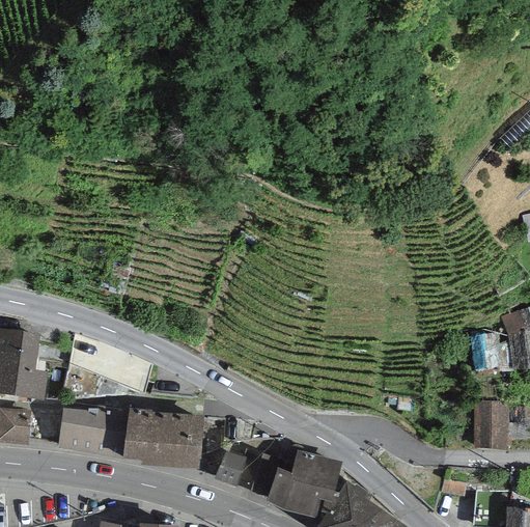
[(529,115),(501,142),(509,151),(529,132),(529,115)]
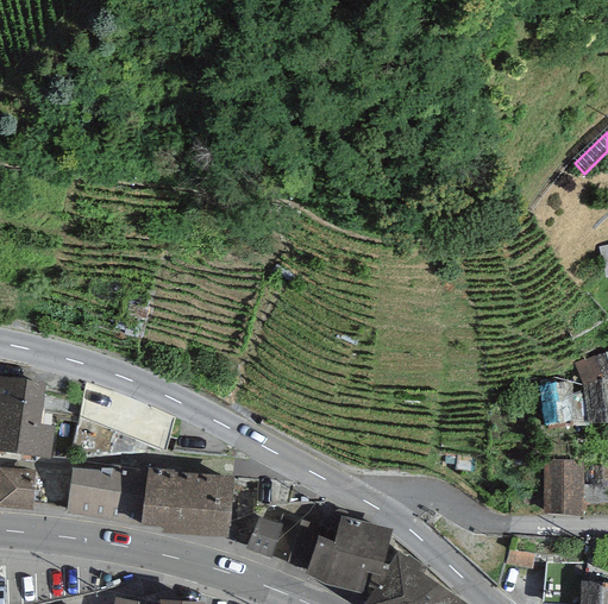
[(607,354),(577,367),(583,390),(588,423),(607,422),(607,354)]
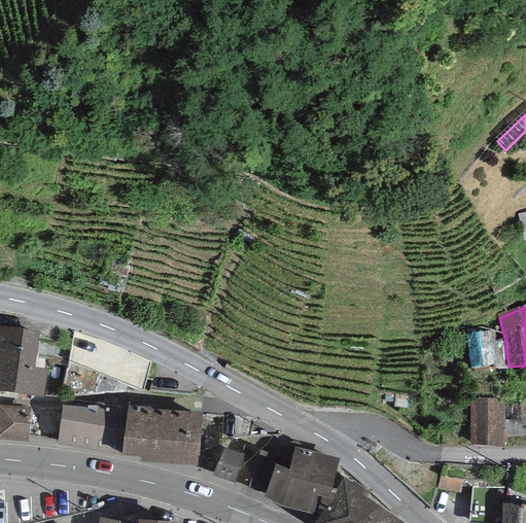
[(40,333),(0,326),(0,351),(36,357),(40,333)]
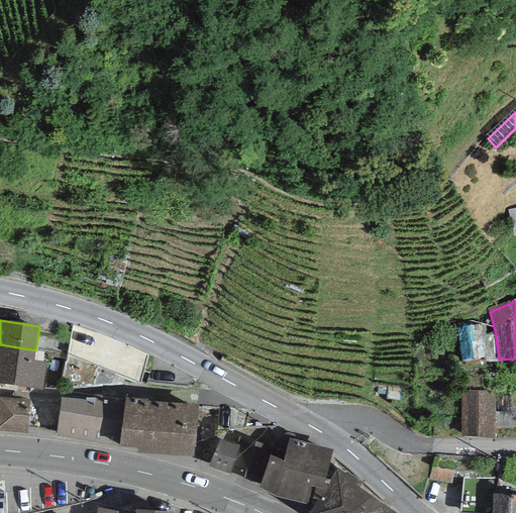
[(486,326),(457,331),(463,363),(491,357),(486,326)]
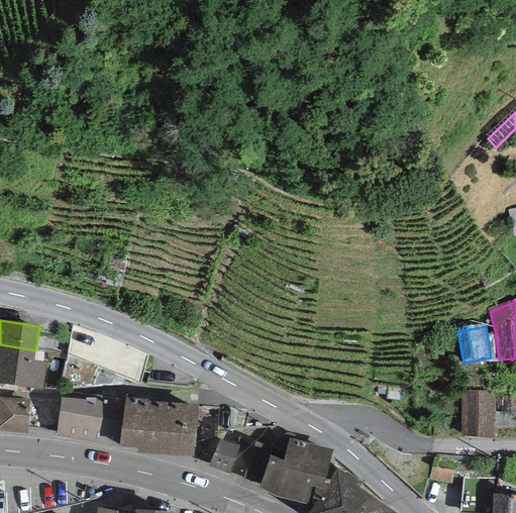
[(34,356),(35,350),(0,344),(0,378),(43,385),(47,358),(34,356)]
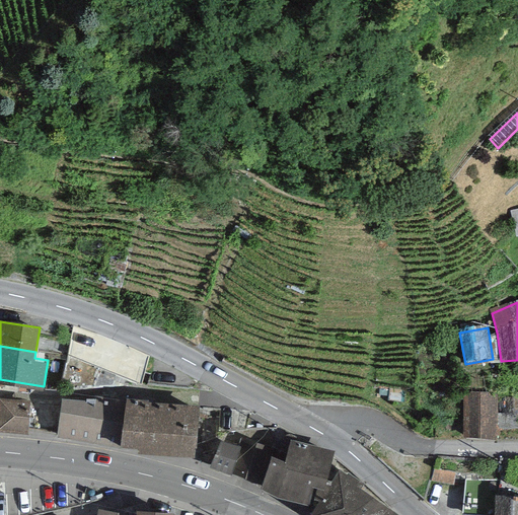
[(498,396),(462,397),(463,438),(499,437),(498,396)]
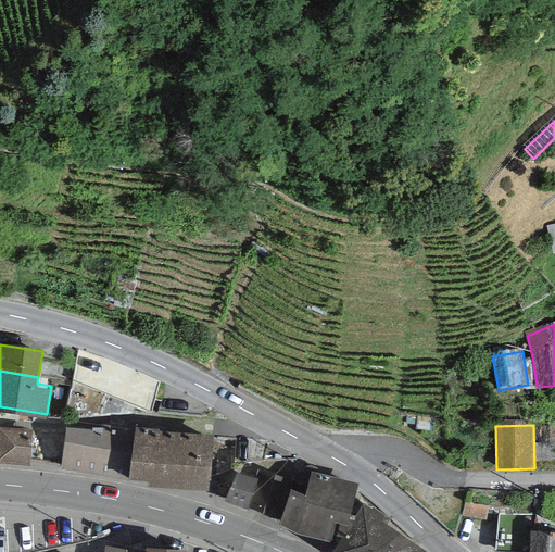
[(160,428),(135,426),(135,431),(130,479),(130,481),(148,484),(149,480),(210,486),(214,435),(160,430),(160,428)]
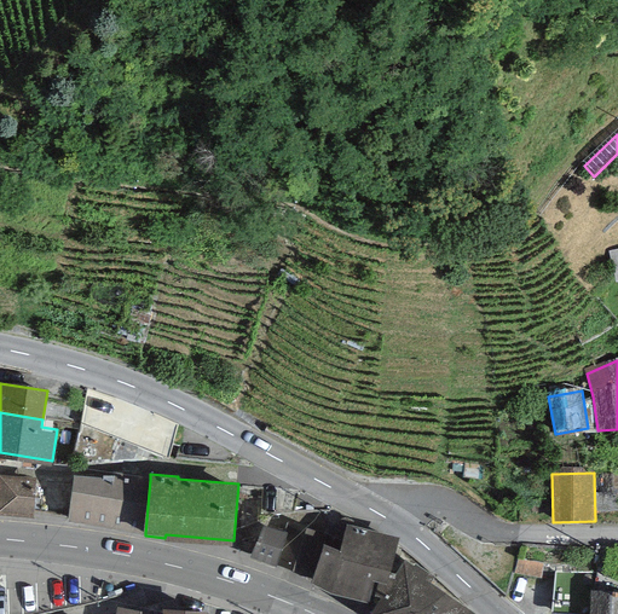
[(145,533),(150,480),(114,475),(113,478),(104,478),(103,481),(73,479),(69,520),(145,533)]
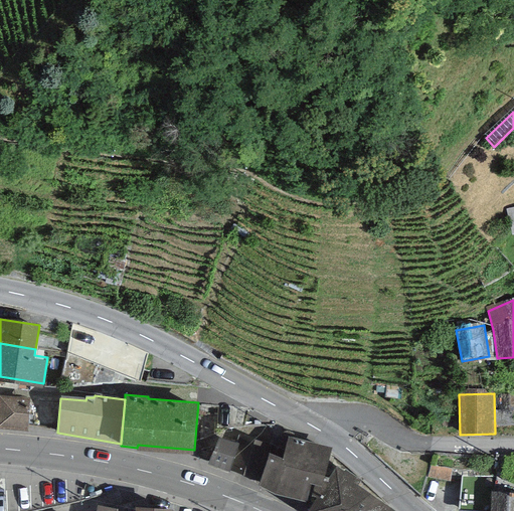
[(30,399),(0,396),(0,429),(28,432),(30,399)]
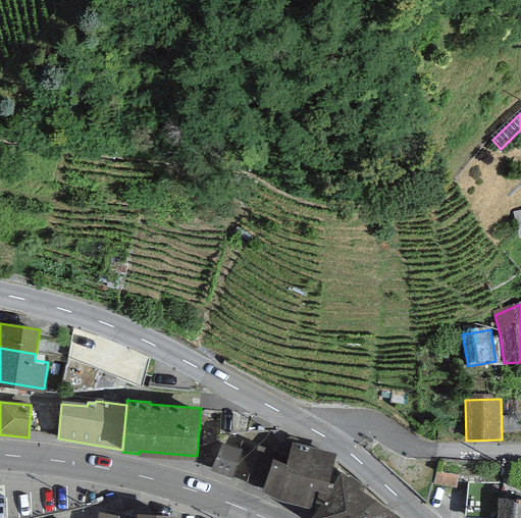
[(213,470),(232,476),(242,449),(221,443),(213,470)]
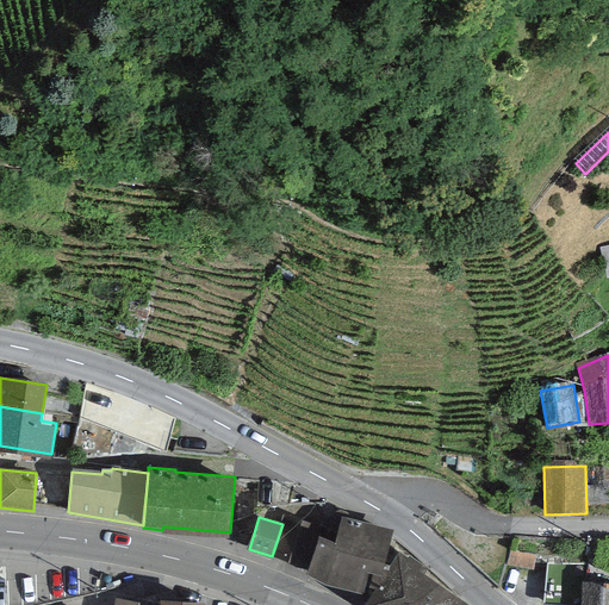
[(285,518),(283,524),(272,556),(308,568),(318,535),(321,530),(285,518)]
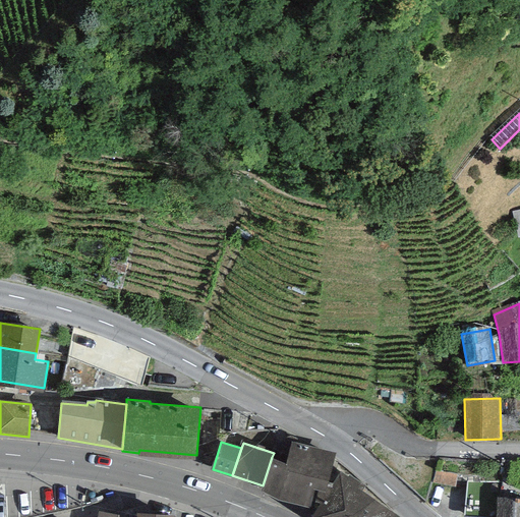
[(286,462),(272,457),(263,485),(283,498),(318,505),(328,491),(336,452),(293,443),(286,462)]
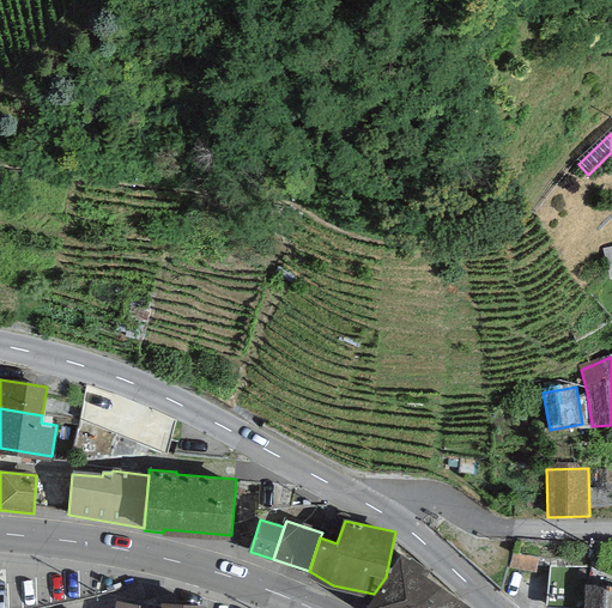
[(400,607),(426,577),(431,571),(401,554),(386,577),(374,594),(367,606),(369,607),(400,607)]
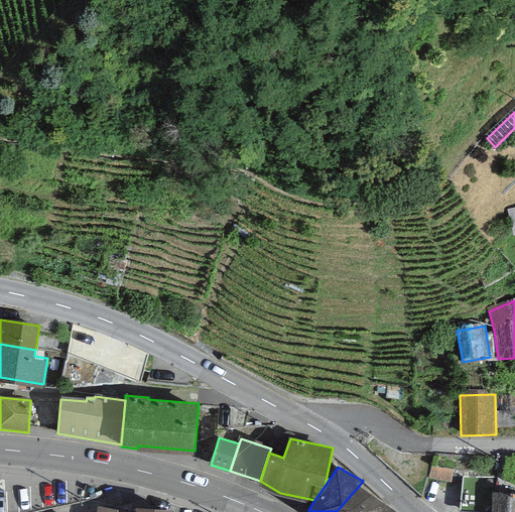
[(490,481),(464,481),(464,511),(491,511),(490,481)]
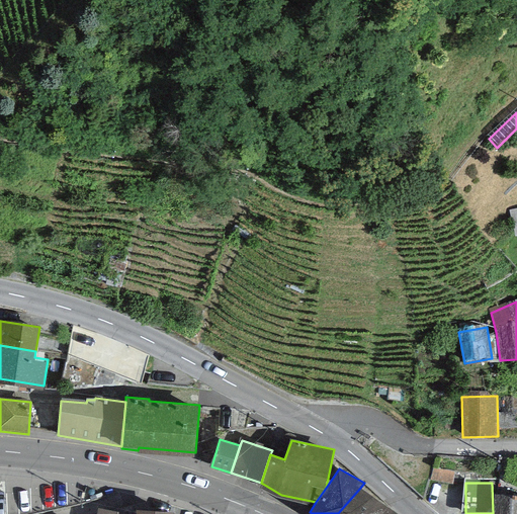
[(386,513),(391,508),(360,488),(338,513),(386,513)]
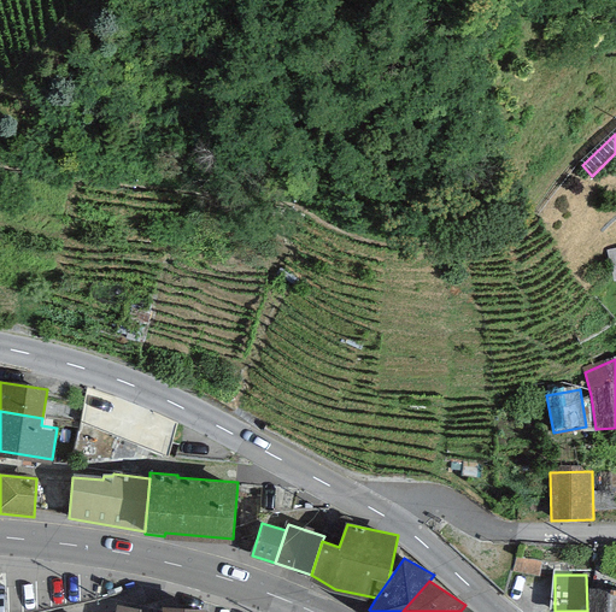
[(615,590),(590,590),(588,611),(615,611),(615,590)]
